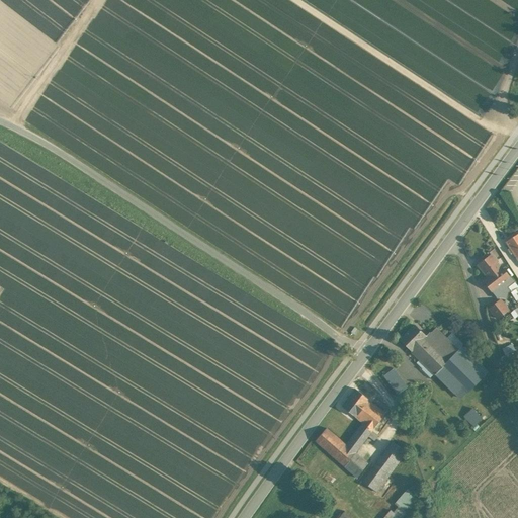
[(517,234),(506,242),(517,260),(517,234)]
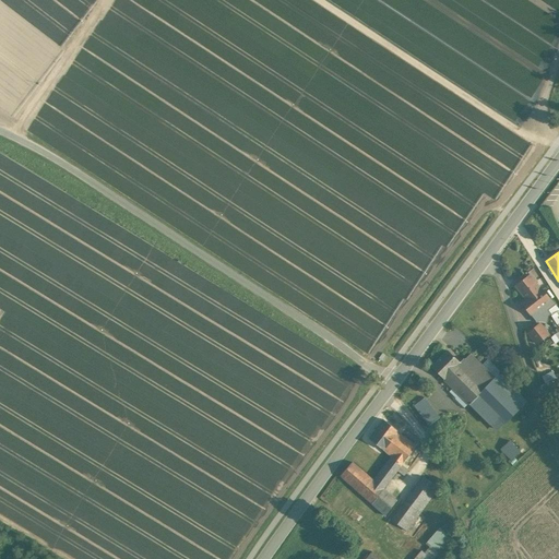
[(549,299),(530,274),(514,286),(525,299),(522,302),(531,314),(534,311),(535,312),(536,313),(538,312),(538,310),(537,309),(549,299)]
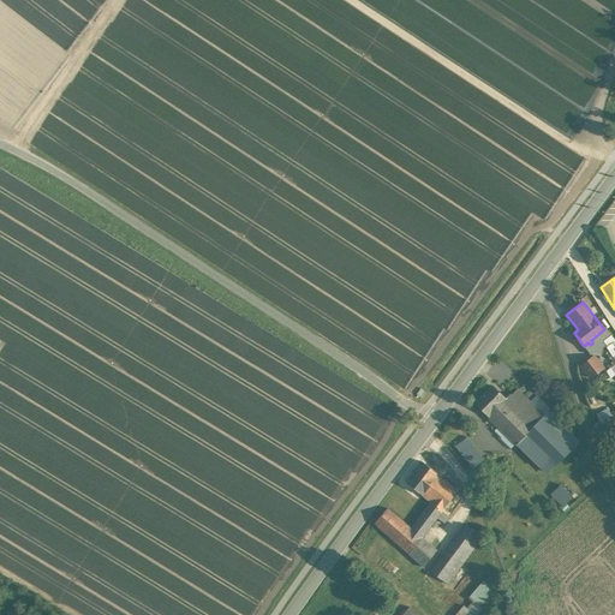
[(593,356),(580,366),(590,378),(603,368),(593,356)]
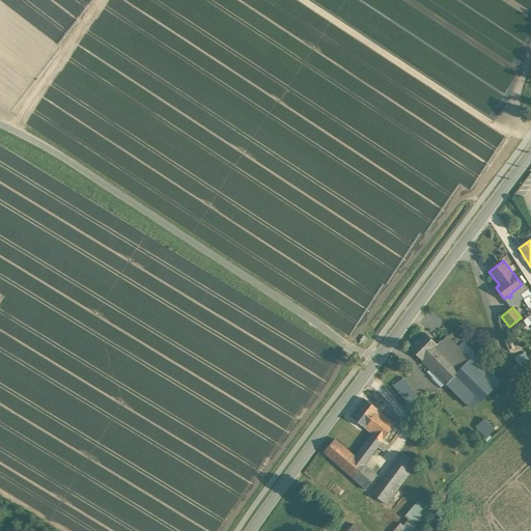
[(424,333),(410,347),(422,360),(437,344),(424,333)]
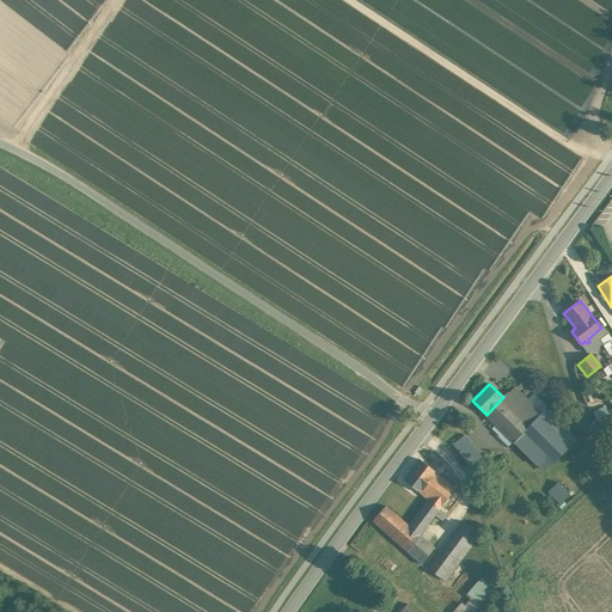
[(515,387),(505,398),(503,397),(487,415),(514,441),(522,433),(542,414),(515,387)]
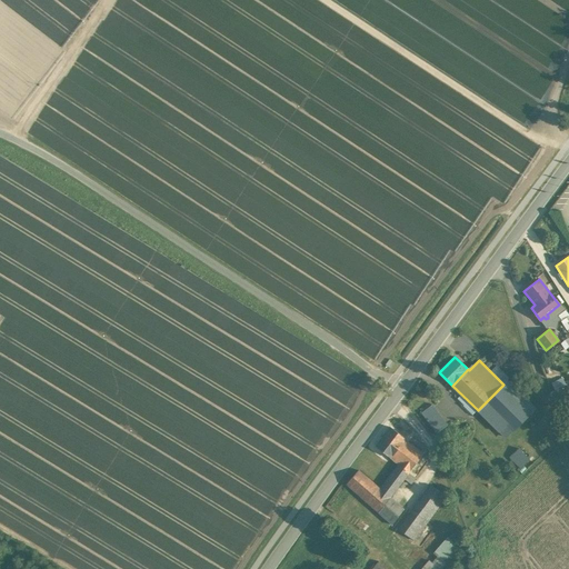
[(561,378),(551,383),(558,397),(568,391),(568,386),(567,382),(565,383),(561,378)]
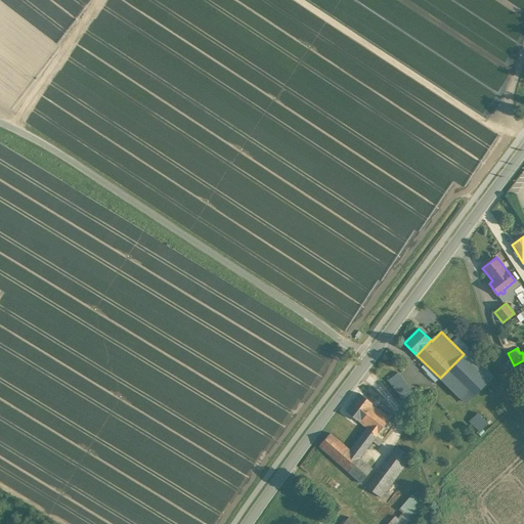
[(498,381),(467,350),(464,354),(487,382),(482,387),(487,392),(498,381)]
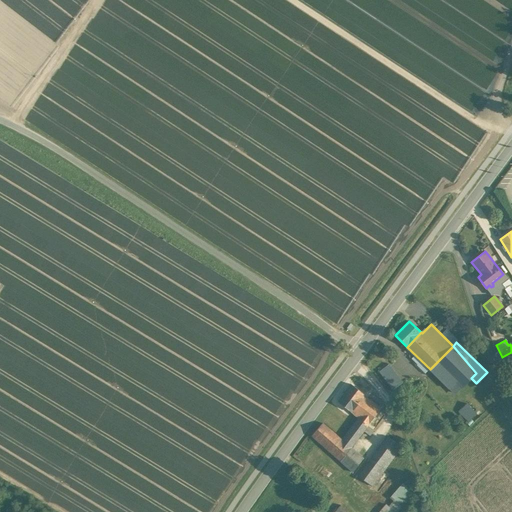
[(476,373),(453,346),(437,362),(456,381),(462,387),(471,378),(476,373)]
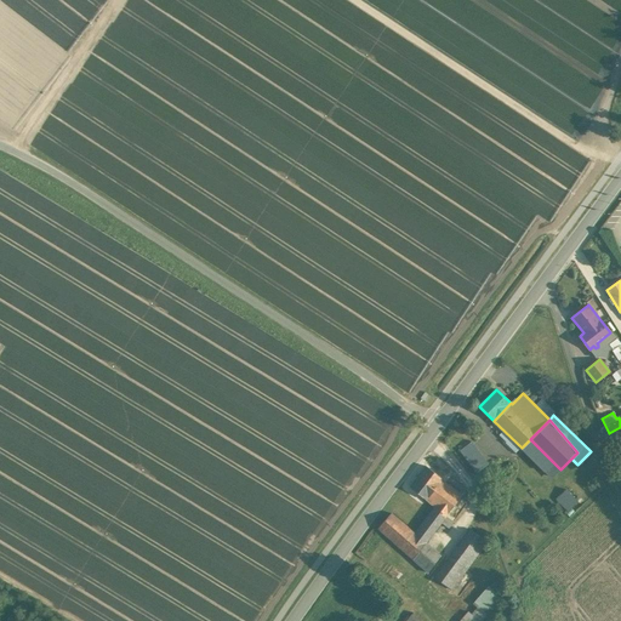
[(553,462),(530,439),(522,448),(545,471),(553,462)]
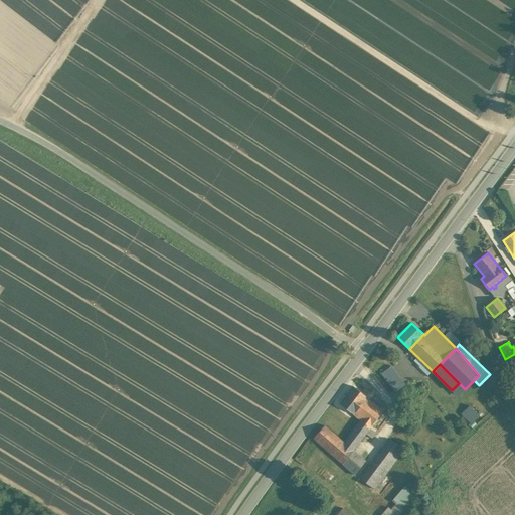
[(404,384),(391,366),(381,373),(395,391),(404,384)]
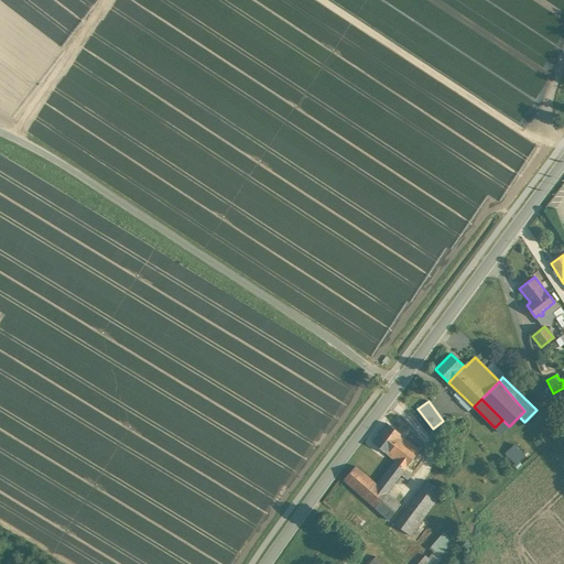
[(502,420),(495,427),(501,434),(509,426),(502,420)]
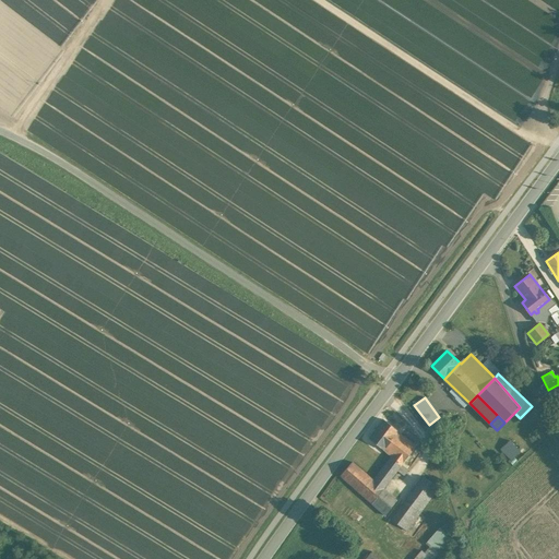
[(399,431),(383,419),(369,438),(383,450),(397,432),(399,431)]
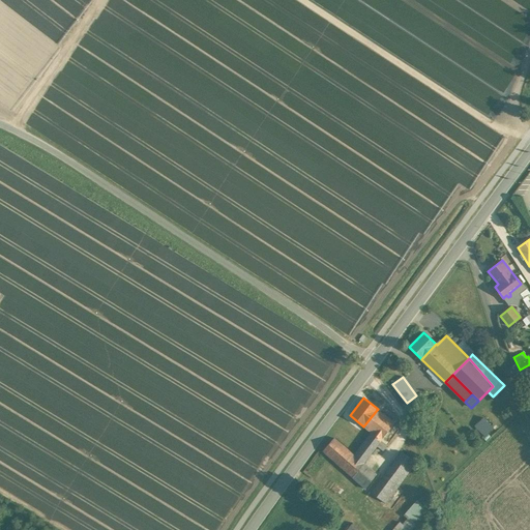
[(394,422),(377,410),(363,427),(372,433),(354,454),(363,463),(367,459),(377,446),(383,450),(387,445),(381,440),(394,422)]
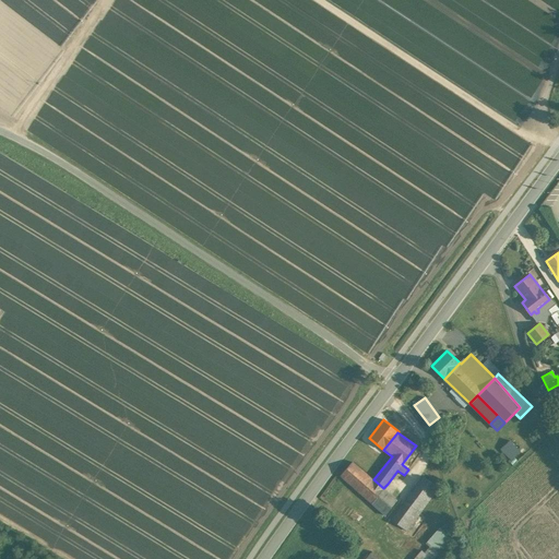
[(509,439),(495,453),(506,464),(520,451),(509,439)]
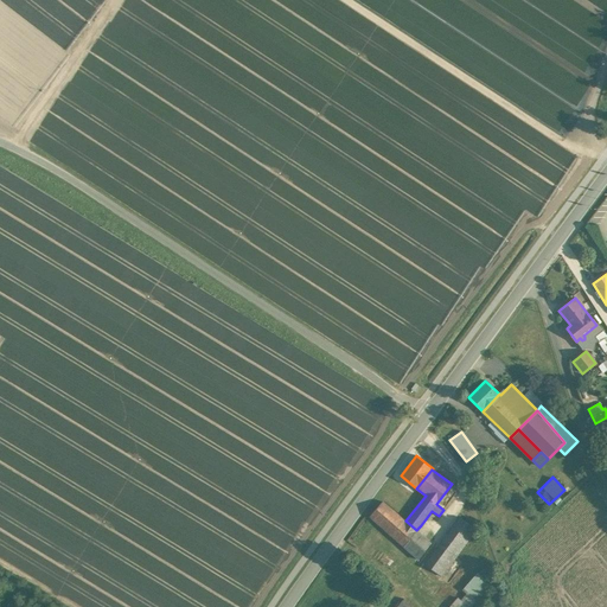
[(406,521),(383,502),(369,517),(404,547),(416,530),(406,521)]
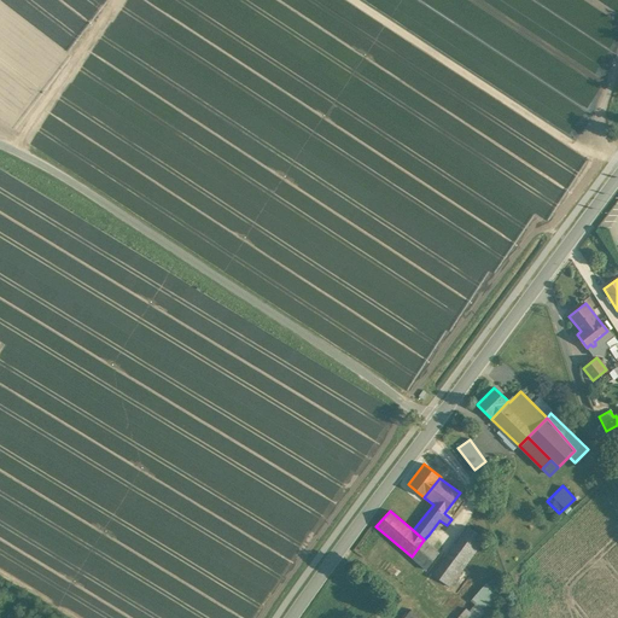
[(468,528),(433,576),(449,587),(464,567),(484,540),(468,528)]
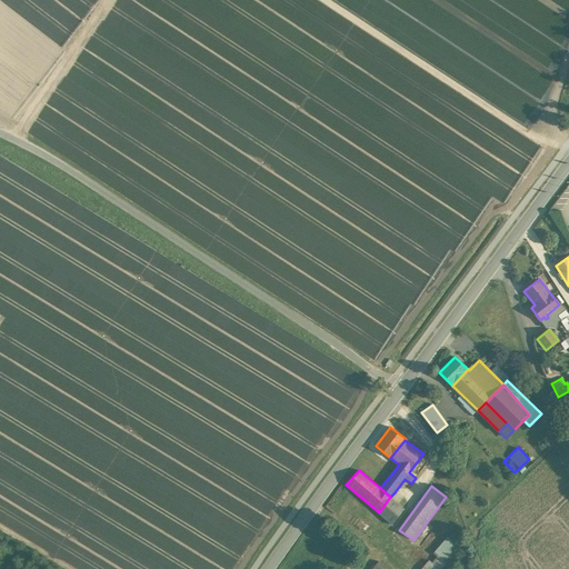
[(408,503),(395,492),(390,497),(379,512),(392,525),(408,503)]
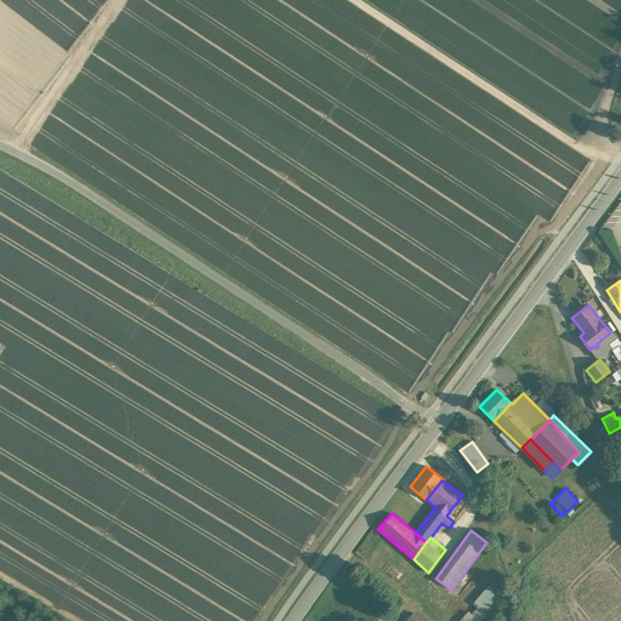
[(466,570),(451,590),(460,596),(474,576),(466,570)]
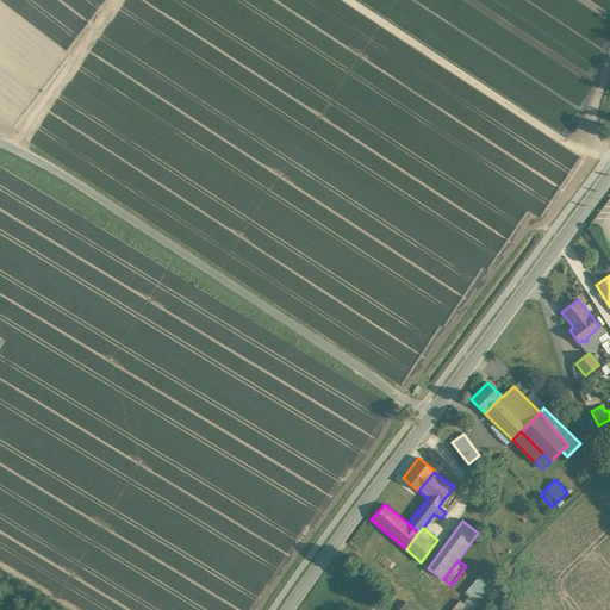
[(460,601),(450,609),(472,609),(493,586),(480,576),(465,591),(470,596),(464,603),(460,601)]
